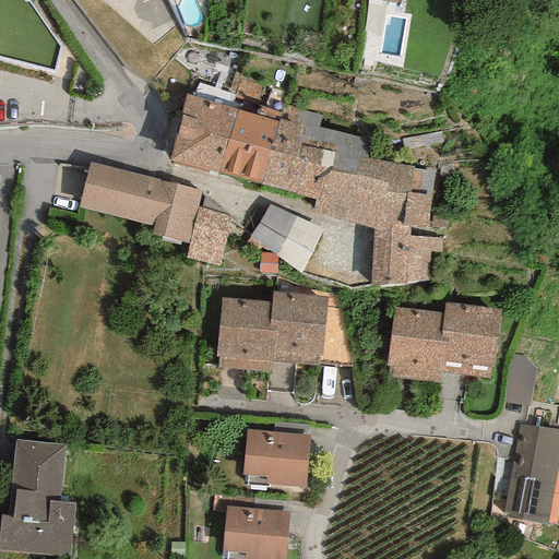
[(237,110),(185,94),(168,161),(217,174),(237,110)]
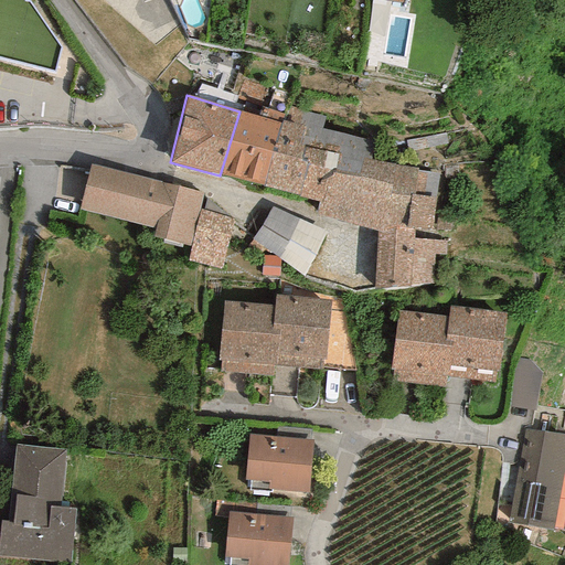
[(257,116),(240,112),(220,176),(263,187),(281,120),(284,114),(259,107),(257,116)]
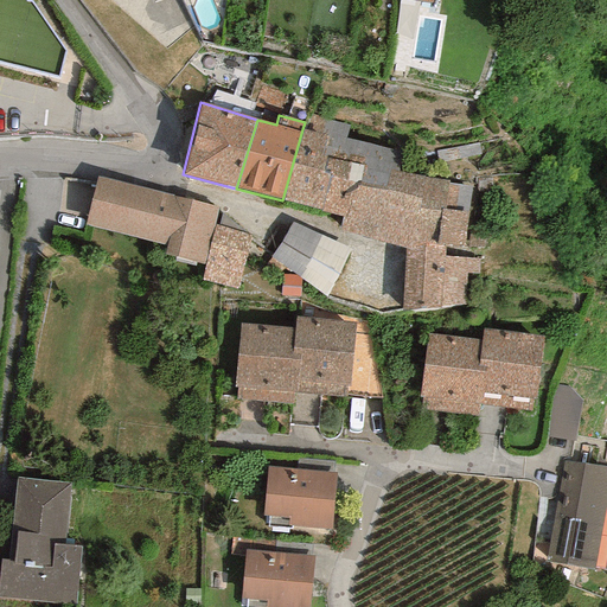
[(310,115),(306,131),(328,136),(323,157),(359,167),(355,183),(387,192),(389,170),(401,172),(403,153),(346,138),(351,126),(310,115)]
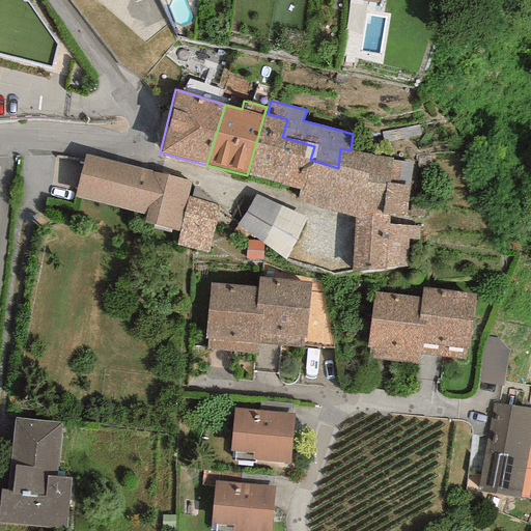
[(268,114),(264,113),(247,175),(281,185),(300,190),(302,191),(310,160),(314,146),(282,137),(287,119),(268,114)]
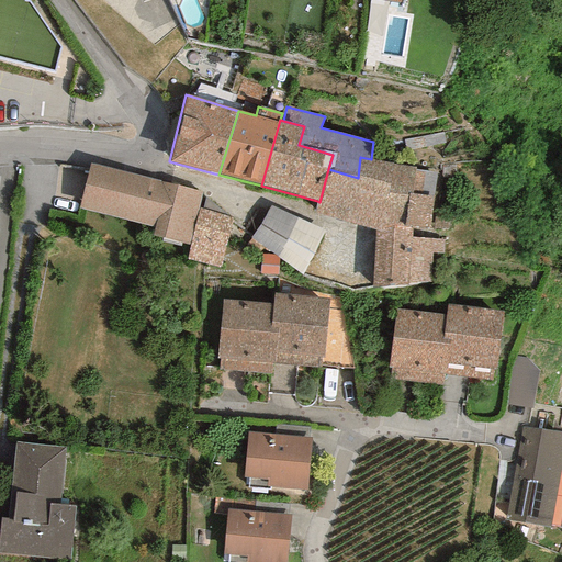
[(371,159),(360,157),(358,178),(328,169),(319,202),(317,201),(314,213),(374,232),(394,232),(393,226),(413,227),(428,231),(436,172),(371,159)]
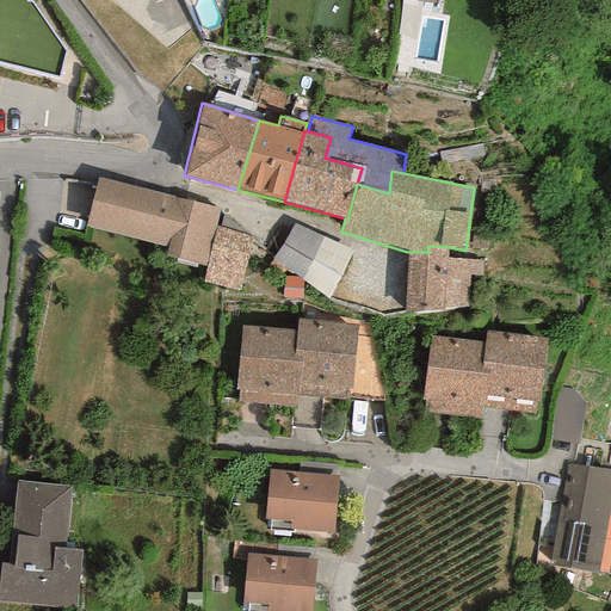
[(165,257),(207,266),(216,227),(221,208),(97,178),(85,227),(167,247),(165,257)]
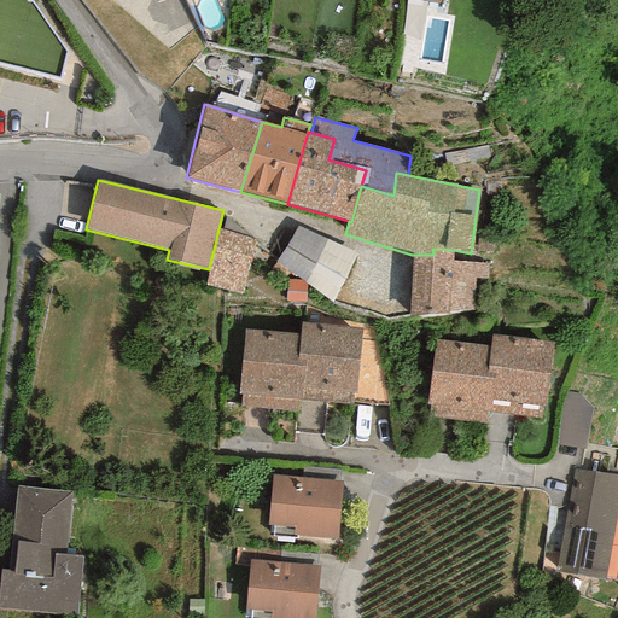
[(356,254),(297,227),(275,261),(332,302),(356,254)]
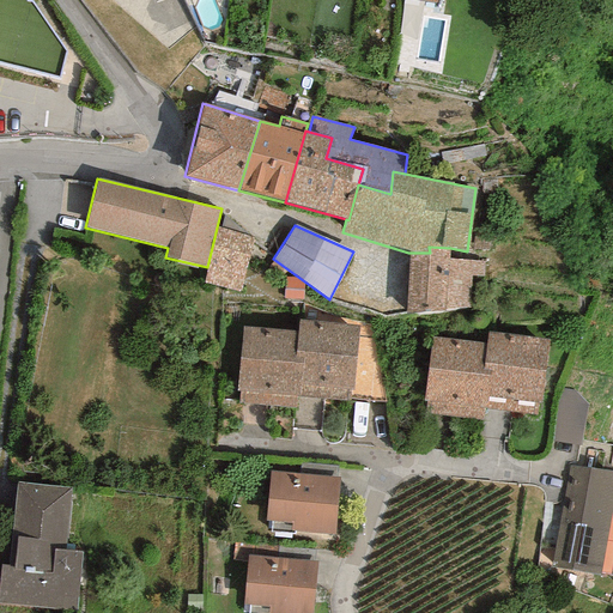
[(254,237),(217,228),(207,267),(204,284),(240,292),(254,237)]
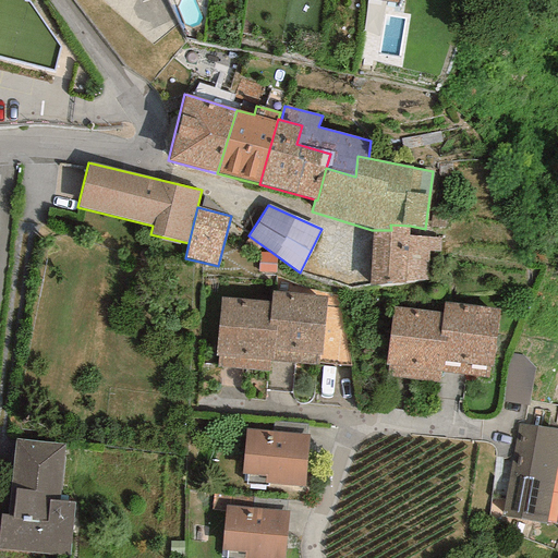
[(391,230),(372,230),(370,287),(426,280),(426,251),(440,252),(441,239),(409,234),(410,226),(390,225),(391,230)]
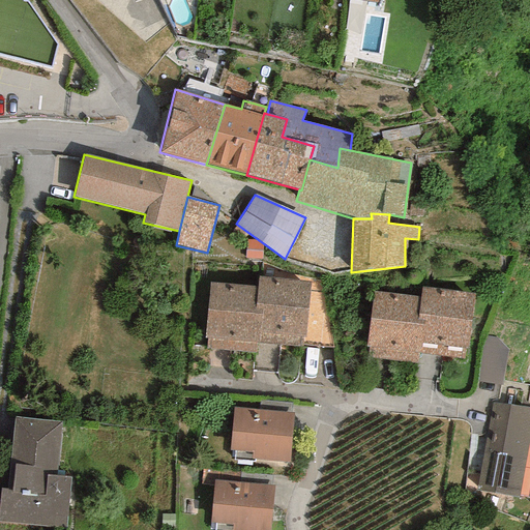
[(256,240),(245,240),(244,259),(262,260),(263,245),(256,240)]
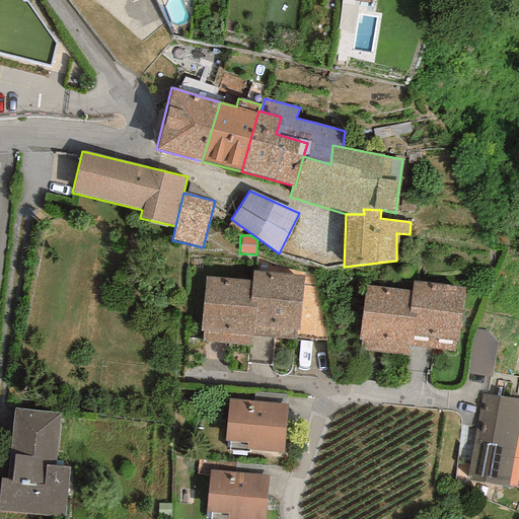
[(252,271),(251,281),(249,302),(256,303),(253,336),(294,340),(295,332),(297,332),(303,276),(252,271)]
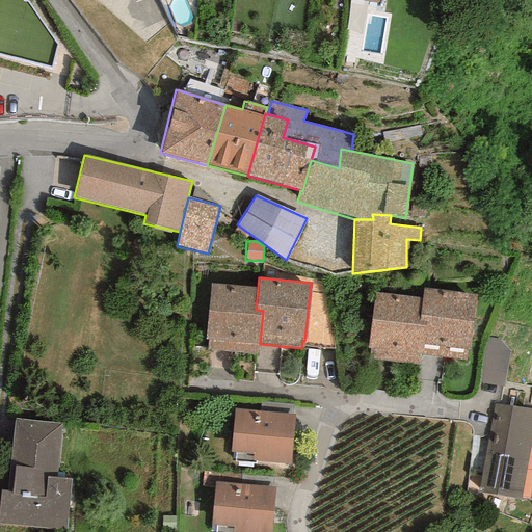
[(258,288),(210,284),(206,339),(207,340),(207,350),(253,354),(254,347),(260,347),(260,344),(263,311),(256,310),(258,288)]
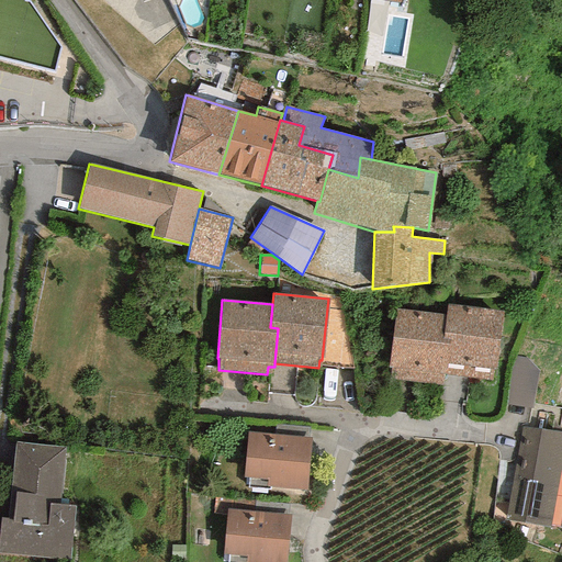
[(503,311),(447,303),(445,315),(441,339),(448,340),(444,375),(491,382),(493,369),(495,370),(503,311)]
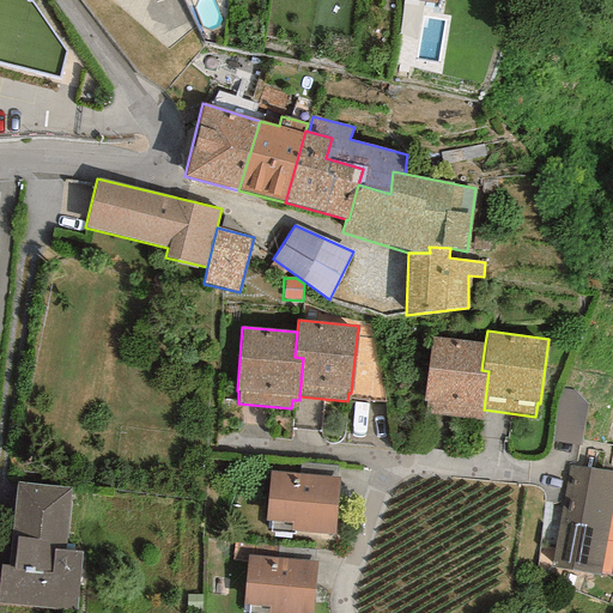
[(481,370),(485,344),(431,337),(424,402),(429,402),(428,413),(483,420),(484,410),(489,371),(481,370)]
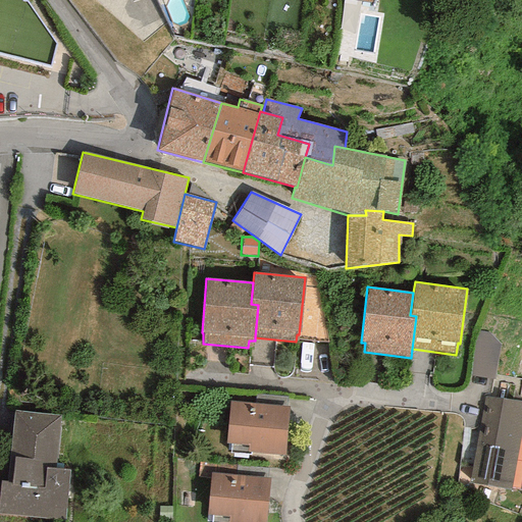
[(255,394),(254,403),(286,407),(288,397),(255,394)]
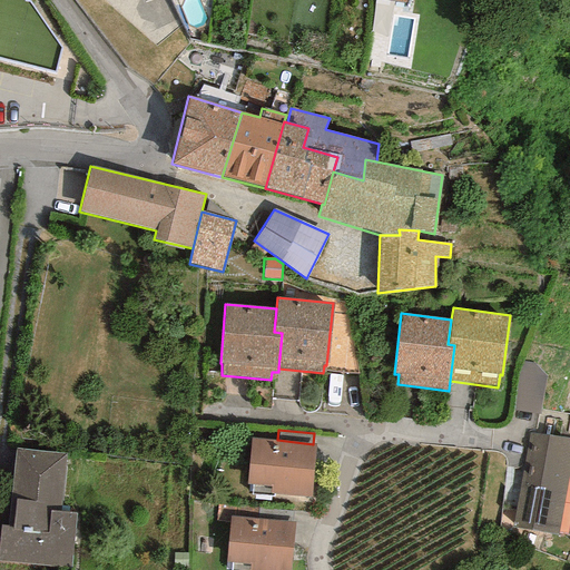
[(569,468),(569,438),(528,432),(512,528),(559,536),(569,468)]
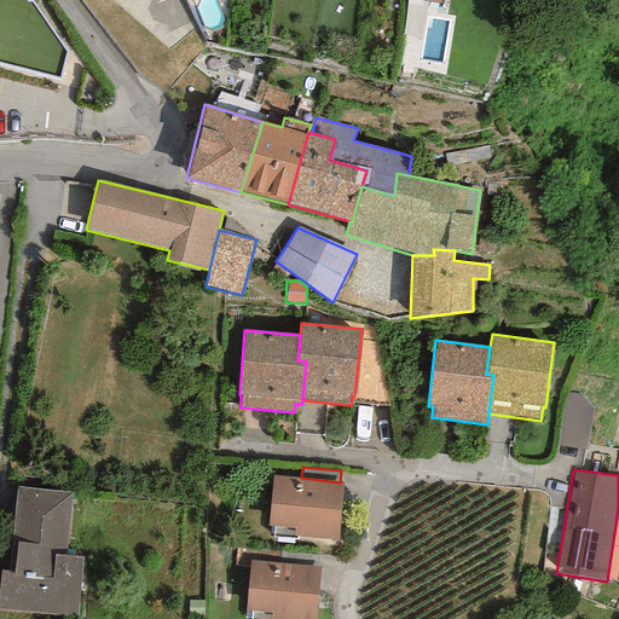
[(301,478),(272,475),(267,527),(273,527),(273,537),(296,539),(296,537),(339,541),(343,482),(340,482),(301,478)]
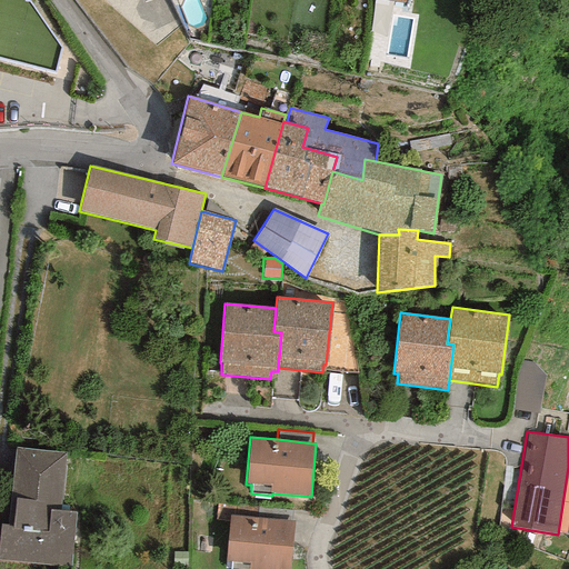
[(66,453),(16,448),(8,525),(0,523),(0,560),(70,567),(76,512),(60,511),(66,453)]
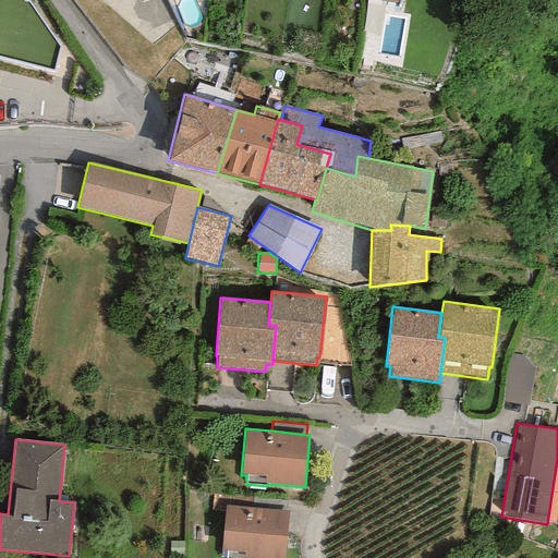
[(220,552),(227,552),(226,557),(284,557),(290,512),(225,506),(220,552)]
